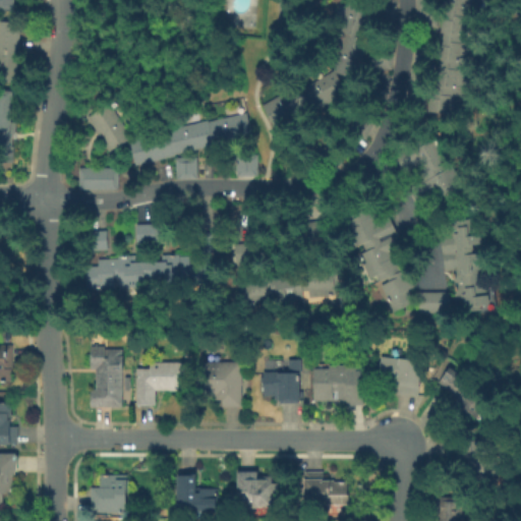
[(0,10),(0,0),(14,0),(14,10),(0,10)]
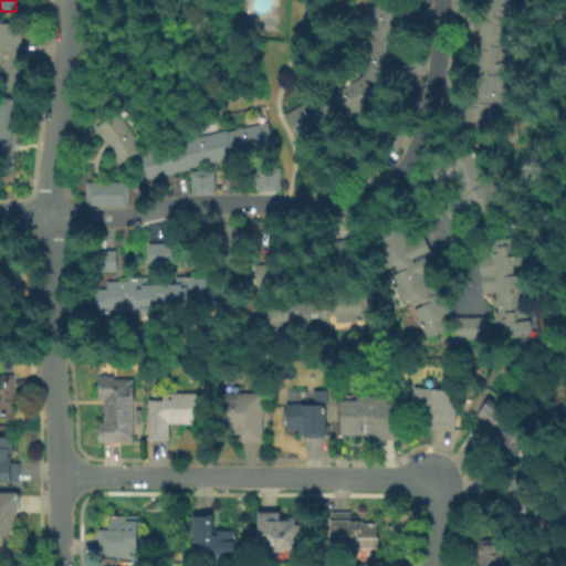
[(456,28),(456,0),(478,0),(478,28),(456,28)]
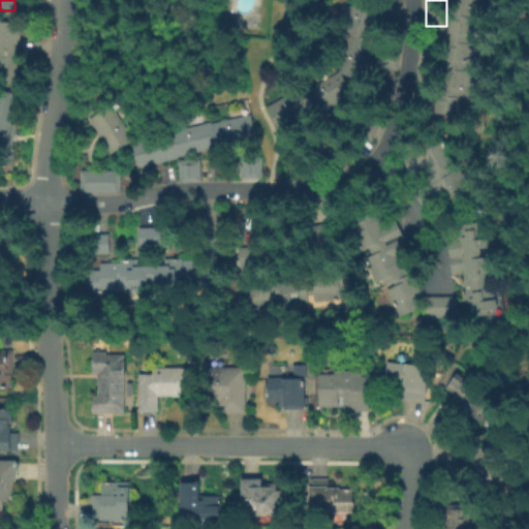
[(486,0),(471,120),(437,116),(449,0),(486,0)]
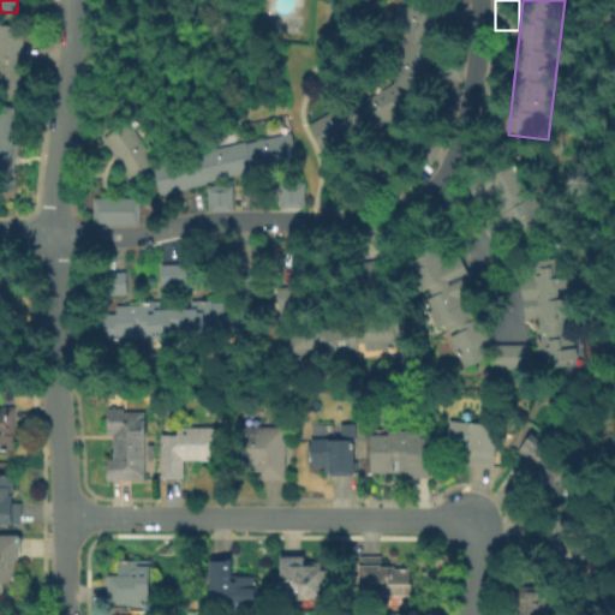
[(395,83),(407,41),(404,40),(416,3),(446,11),(423,91),(395,83)]
